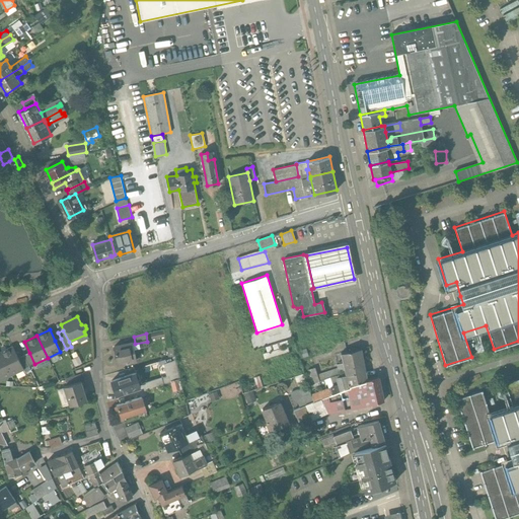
[(66,349),(61,339),(55,341),(60,352),(66,349)]
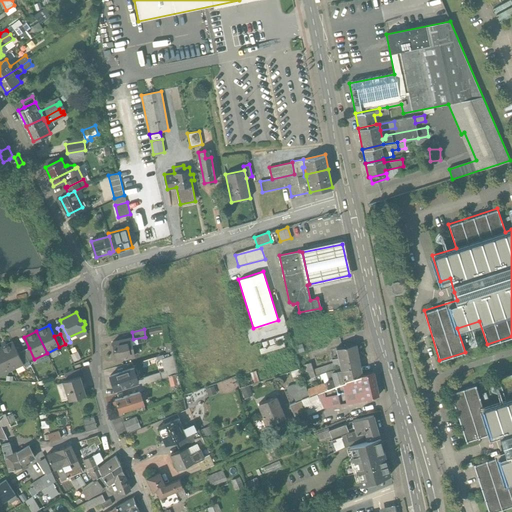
[(130,339),(112,343),(115,360),(134,356),(130,339)]
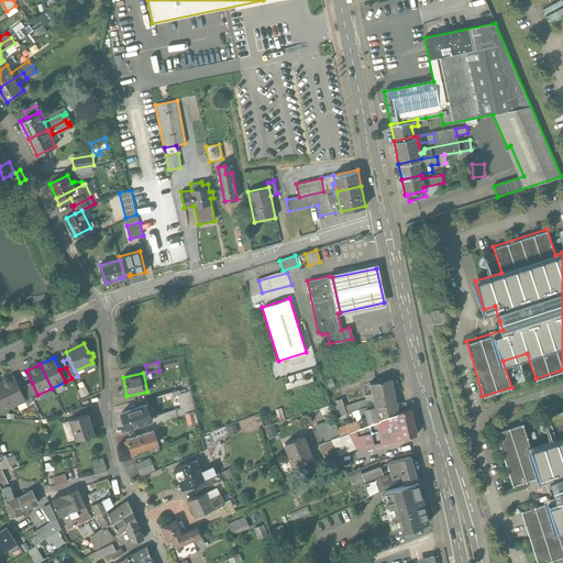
[(20,388),(14,376),(0,383),(12,407),(25,400),(20,388)]
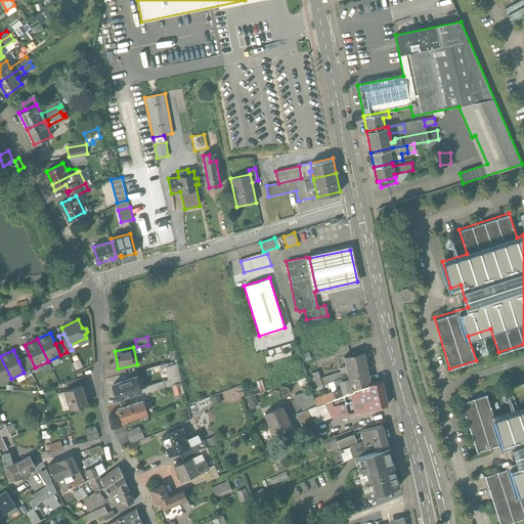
[(363,353),(344,357),(346,367),(343,368),(344,375),(348,374),(348,377),(349,380),(368,376),(363,353)]
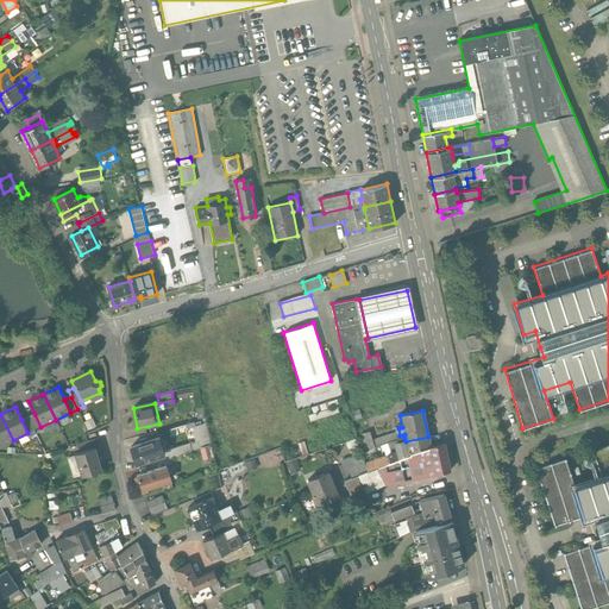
[(0,414),(0,446),(13,440),(0,414)]
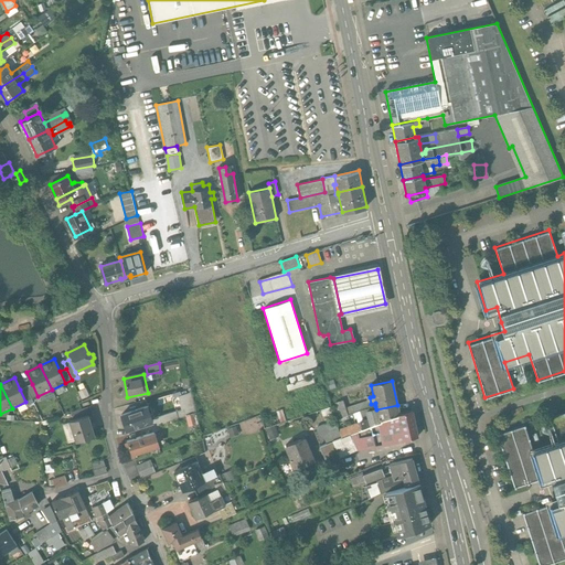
[(38,396),(32,384),(25,387),(32,400),(38,396)]
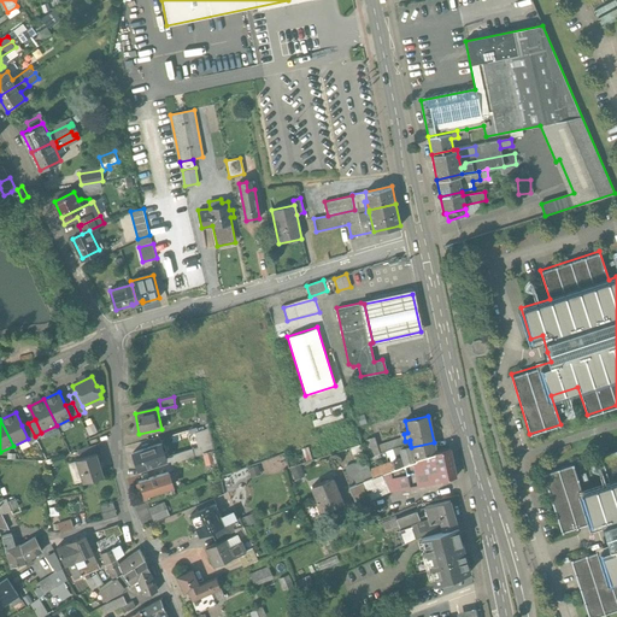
[(35,436),(28,423),(22,425),(28,439),(30,444),(36,440),(35,436)]
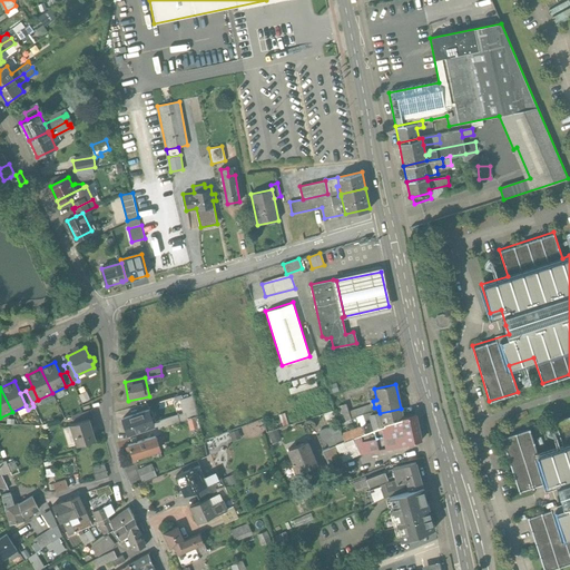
[(183,414),(196,411),(192,396),(179,400),(183,414)]
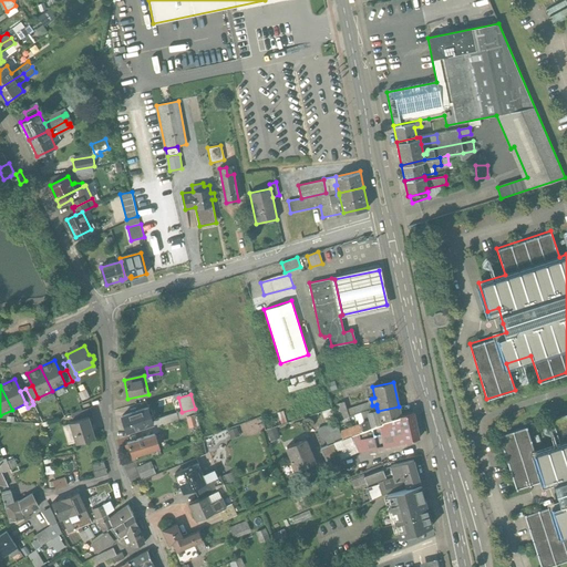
[(344,403),(337,404),(339,415),(337,415),(337,418),(340,418),(340,420),(348,419),(344,403)]
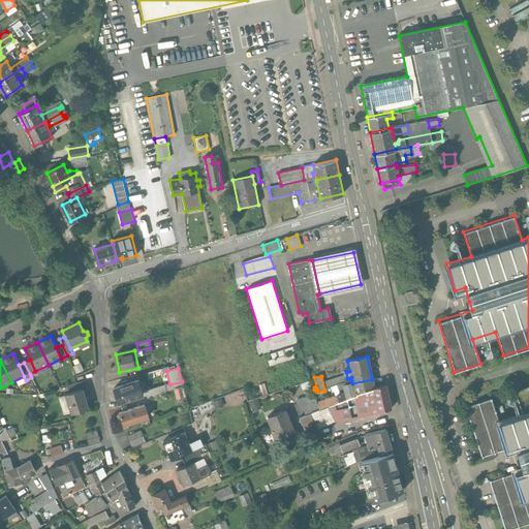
[(351,380),(348,381),(348,384),(343,386),(345,394),(346,399),(355,396),(355,394),(371,387),(372,389),(373,387),(372,379),(352,383),(351,380)]
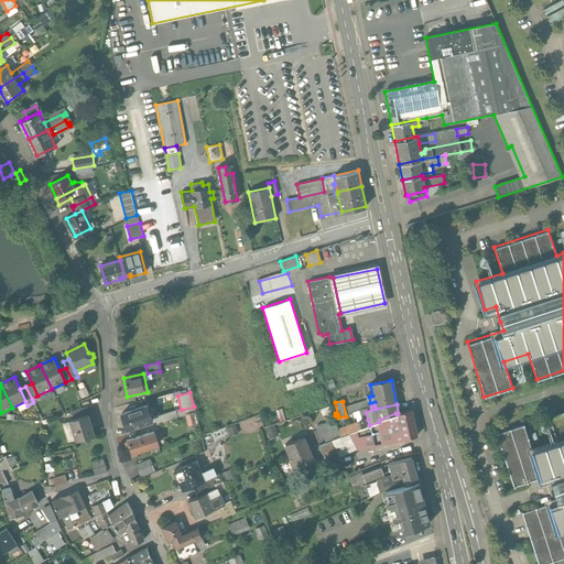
[(89,407),(71,413),(73,420),(87,415),(87,416),(91,414),(89,407)]
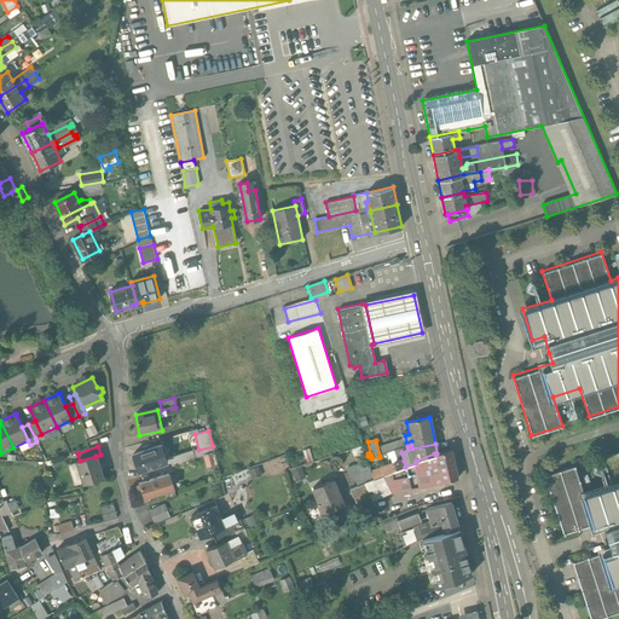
[(160,446),(133,456),(139,473),(166,463),(160,446)]
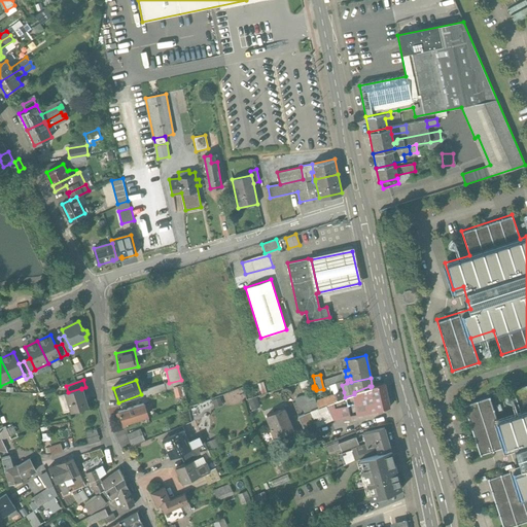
[(308,381),(299,384),(301,388),(304,387),(306,391),(307,391),(309,394),(312,392),(308,381)]
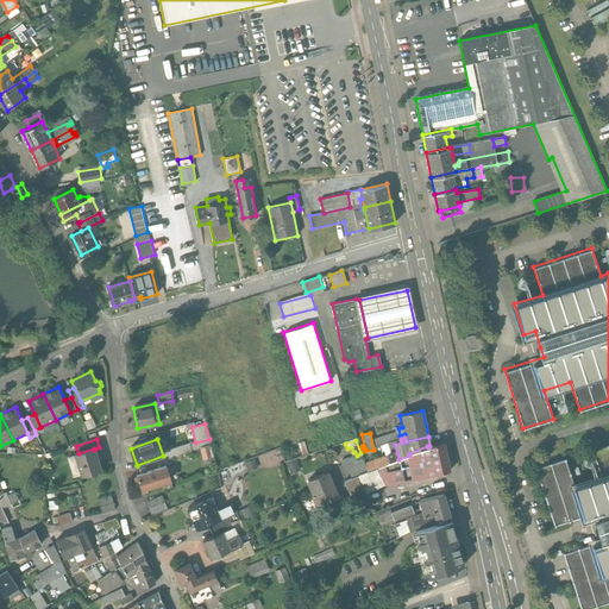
[(427,446),(409,453),(409,456),(399,459),(387,464),(390,470),(391,470),(397,482),(399,483),(451,471),(445,443),(431,446),(429,446),(428,447),(427,446)]
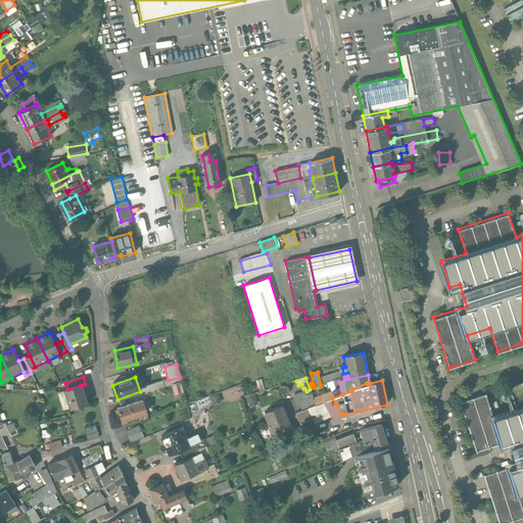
[(522,380),(522,381),(520,382),(521,382),(510,385),(509,385),(509,387),(513,397),(512,397),(513,399),(516,407),(515,407),(517,411),(506,414),(504,414),(505,415),(493,418),(493,417),(490,407),(489,405),(489,406),(486,394),(485,393),(484,393),(474,397),(473,396),(472,397),(462,400),(460,401),(461,403),(464,414),(464,415),(465,415),(468,425),(468,426),(468,427),(469,427),(472,437),(472,439),(476,449),(475,449),(476,452),(478,452),(477,449),(487,446),(488,447),(489,447),(489,446),(500,442),(501,444),(502,443),(502,442),(509,440),(509,441),(510,441),(514,453),(517,463),(516,464),(517,465),(510,467),(509,466),(508,466),(508,468),(497,471),(497,470),(495,470),(495,471),(485,474),(483,474),(484,476),(488,486),(487,486),(487,488),(488,488),(491,498),(491,501),(492,501),(495,511),(495,513),(500,522),(498,522),(503,522),(512,520),(512,521),(513,520),(522,516),(522,380)]
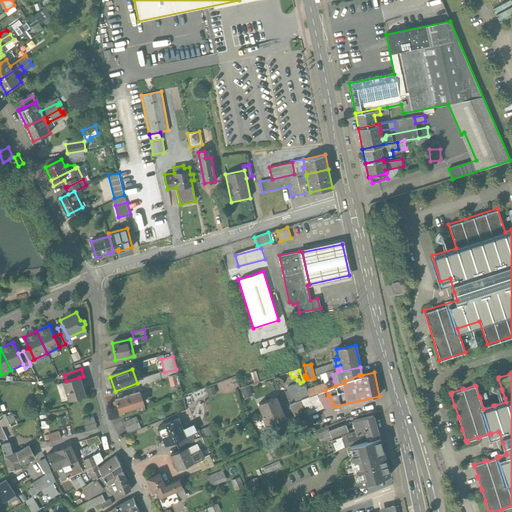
[(66,381),(63,382),(69,400),(85,395),(79,378),(79,377),(66,381)]
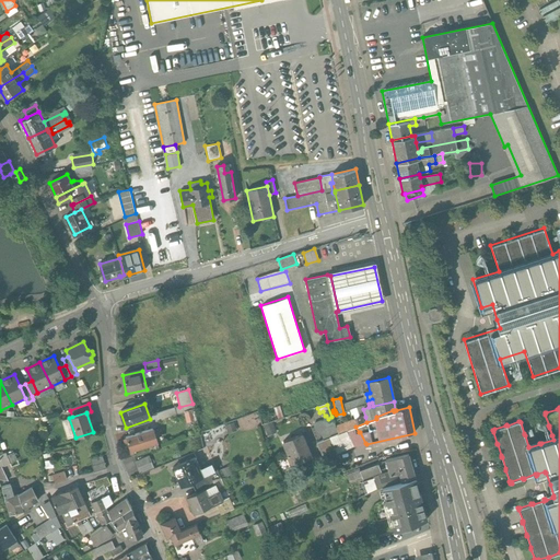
[(328,419),(314,424),(316,431),(321,430),(324,440),(337,434),(337,433),(335,428),(331,417),(328,419)]
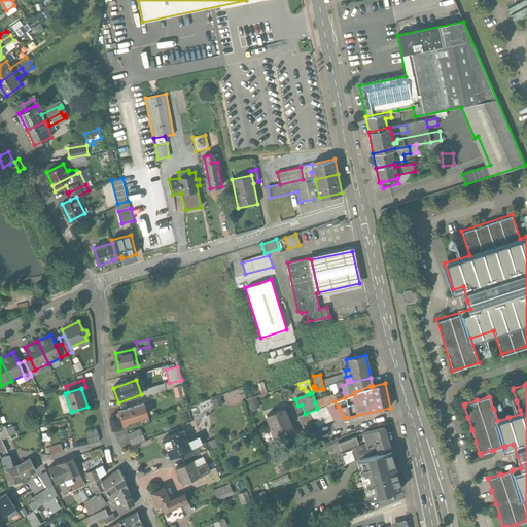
[(344,392),(315,402),(317,408),(325,406),(335,401),(345,397),(344,392)]
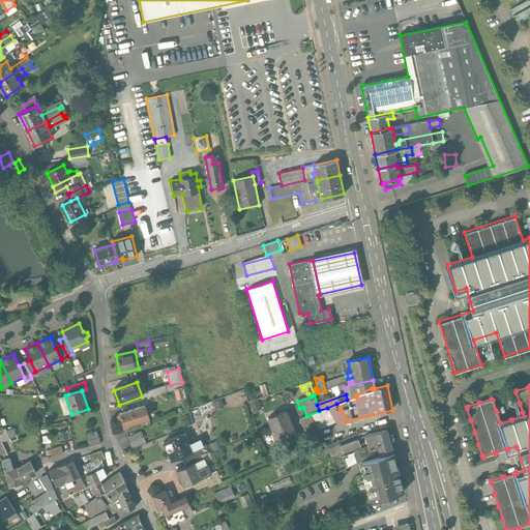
[(221,401),(213,403),(215,410),(224,408),(221,401)]
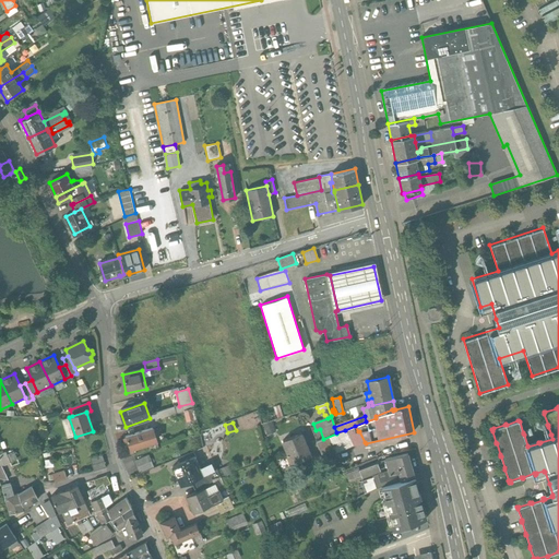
[(271,423),(263,425),(266,436),(275,432),(271,423)]
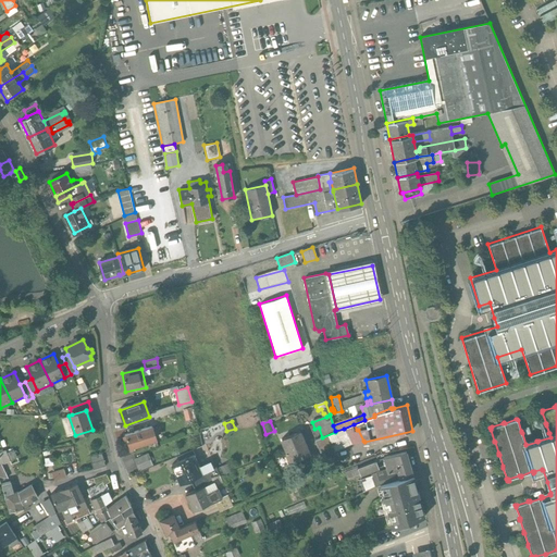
[(354,424),(344,429),(351,445),(363,441),(358,430),(357,430),(354,424)]
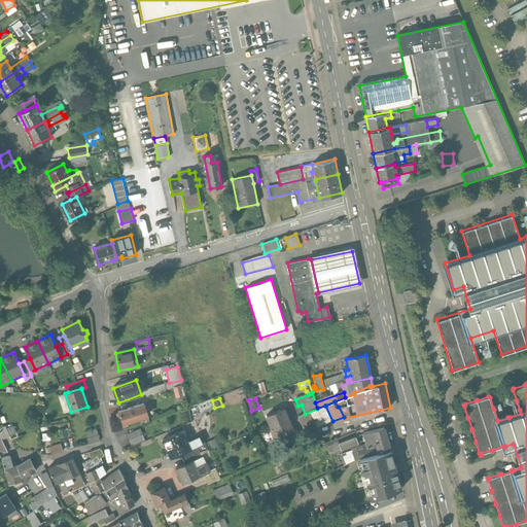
[(143,405),(120,412),(124,425),(140,420),(140,421),(147,419),(143,405)]
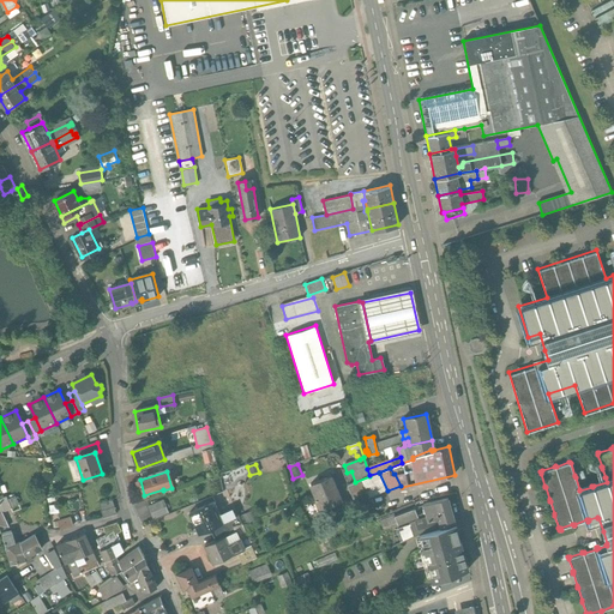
[(369,475),(369,476),(355,482),(347,486),(349,493),(362,488),(367,499),(387,491),(379,473),(369,475)]
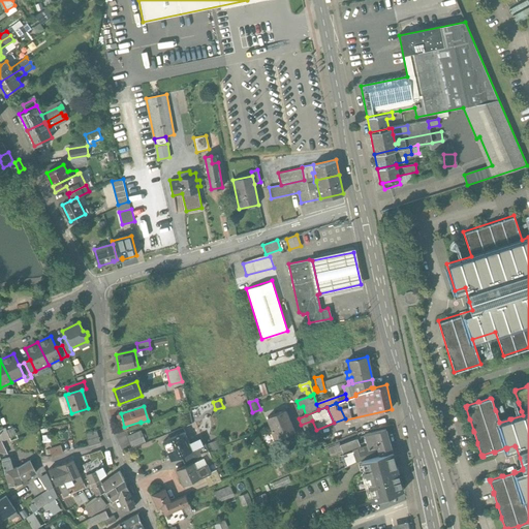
[(284,410),(268,418),(273,431),(265,435),(268,443),(293,432),(284,410)]
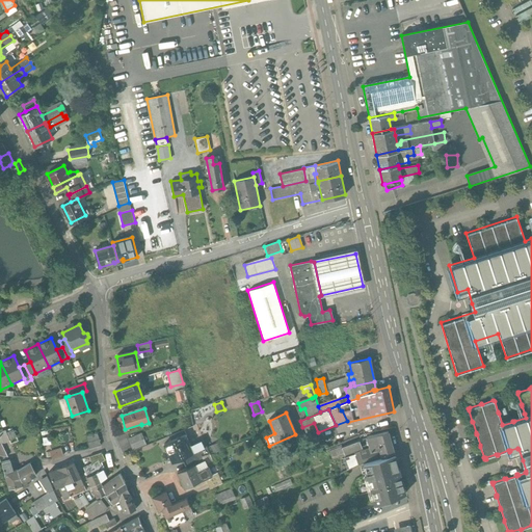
[(0,457),(7,460),(1,445),(3,444),(3,445),(9,442),(5,431),(0,433),(0,457)]
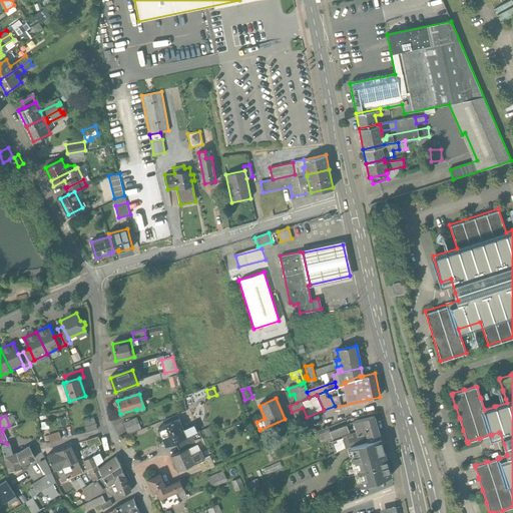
[(374,416),(354,422),(357,433),(353,435),(354,437),(349,439),(351,447),(380,438),(374,416)]
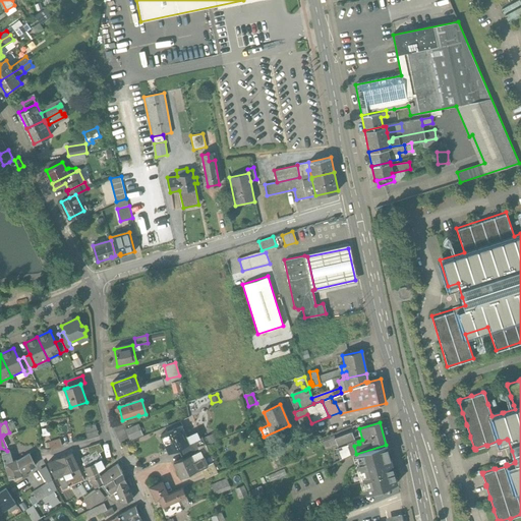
[(143,424),(123,432),(126,441),(147,431),(143,424)]
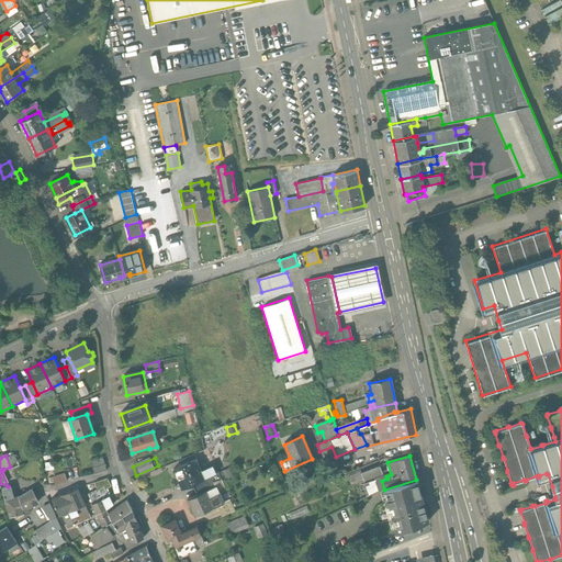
[(103,459),(91,462),(94,474),(107,471),(103,459)]
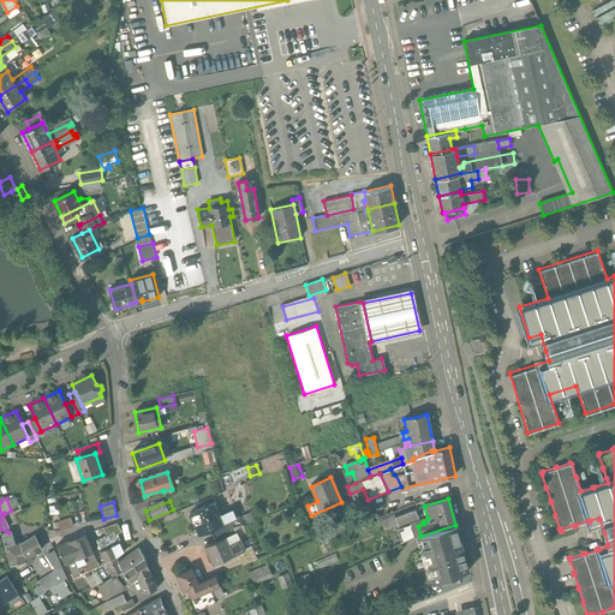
[(215,502),(190,514),(199,535),(212,530),(224,524),(218,512),(220,511),(215,502)]
